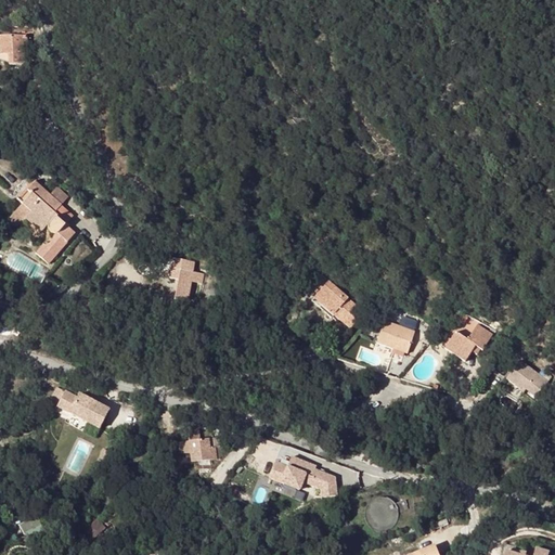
[(23,55),(23,44),(27,44),(27,36),(1,37),(2,55),(10,55),(10,66),(24,65),(23,55)]
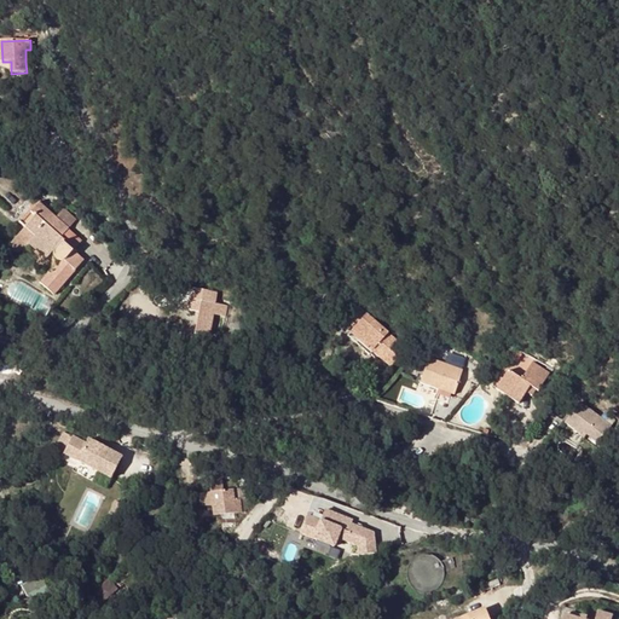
[(69,230),(39,203),(22,224),(27,227),(11,244),(21,253),(36,237),(55,253),(53,254),(55,256),(55,258),(57,260),(58,261),(59,261),(62,261),(63,261),(51,275),(48,273),(40,283),(53,295),(84,261),(76,255),(65,246),(68,243),(62,238),(69,230)]
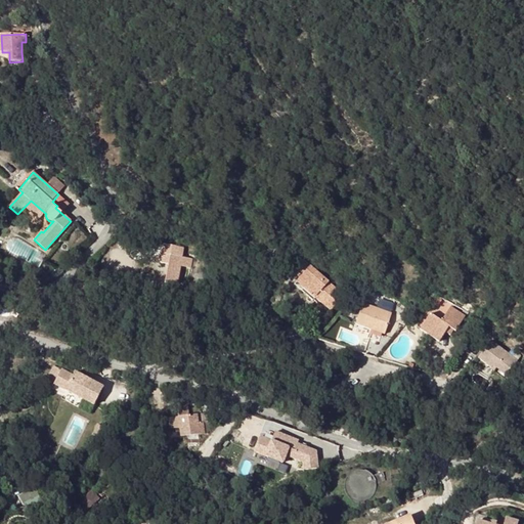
[(52,202),(57,206),(63,199),(58,194),(52,202)]
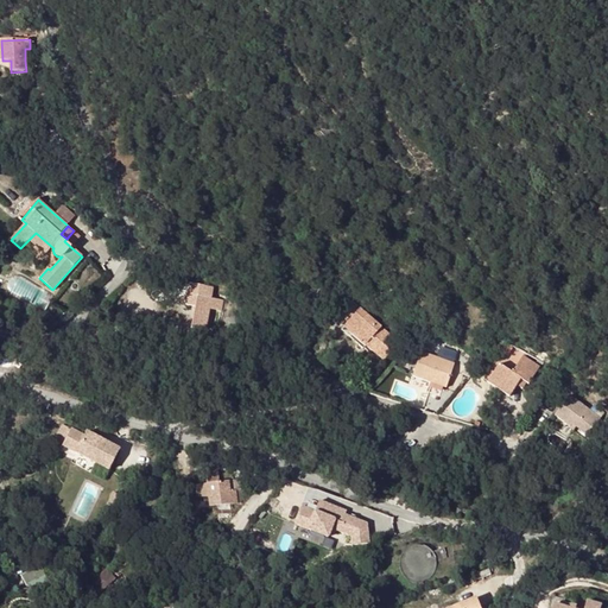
[(67,239),(64,241),(75,251),(77,248),(67,239)]
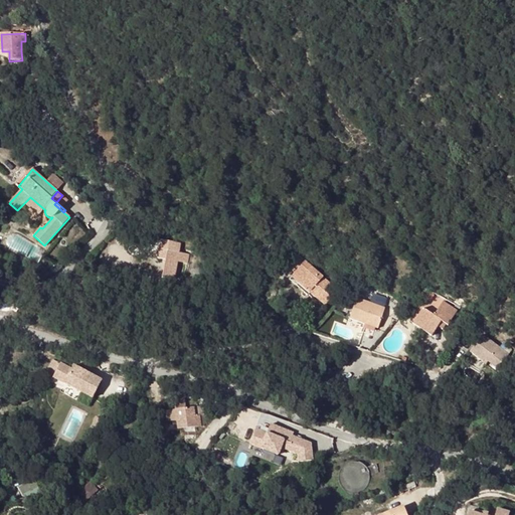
[(175,279),(180,243),(164,241),(162,249),(158,249),(157,259),(165,260),(162,277),(175,279)]
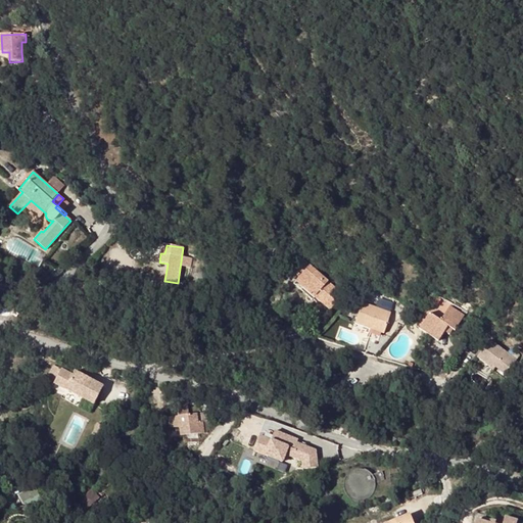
[(324,301),(325,301),(335,289),(328,283),(330,280),(301,262),(288,279),(305,292),(307,288),(324,301)]
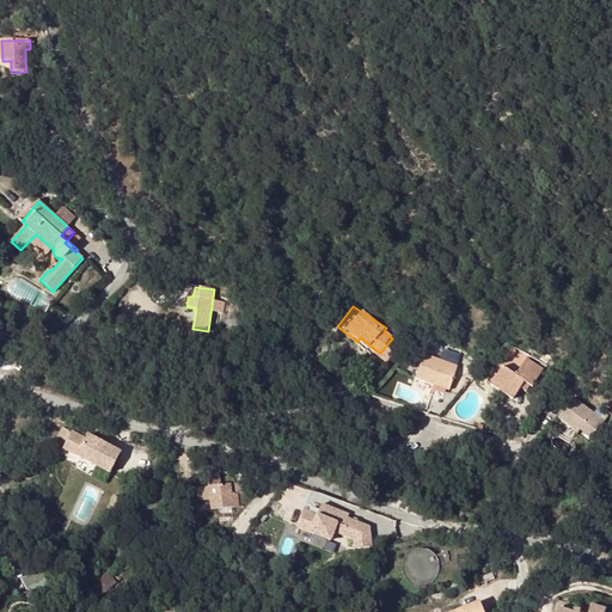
[(242,330),(244,322),(233,319),(230,332),(219,338),(224,346),(237,340),(242,330)]
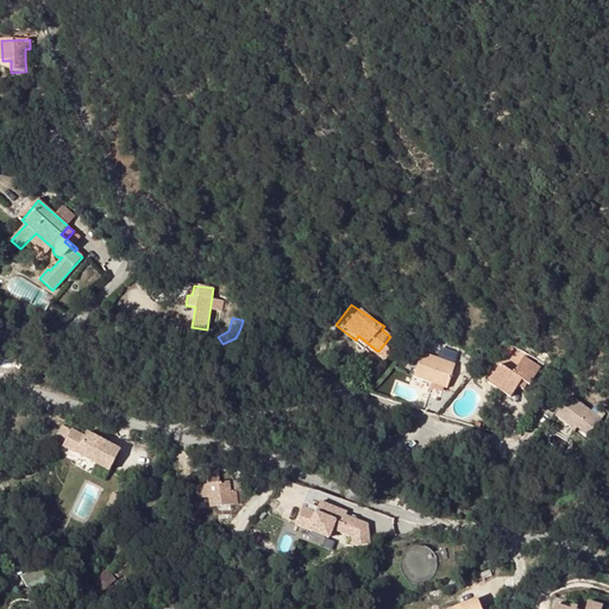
[(416,347),(413,358),(446,364),(449,357),(416,347)]
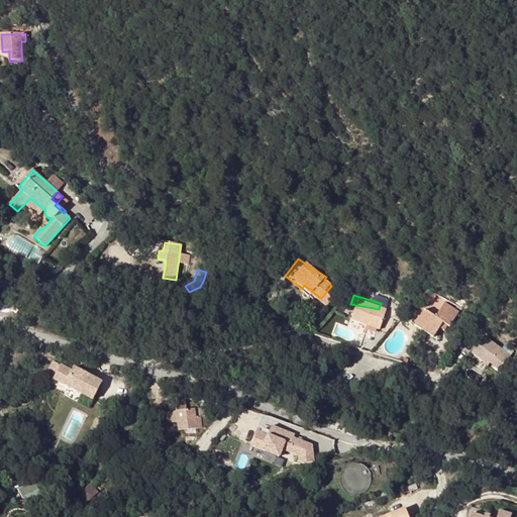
[(435,312),(422,307),(416,324),(436,332),(442,316),(451,320),(457,304),(440,297),(435,312)]
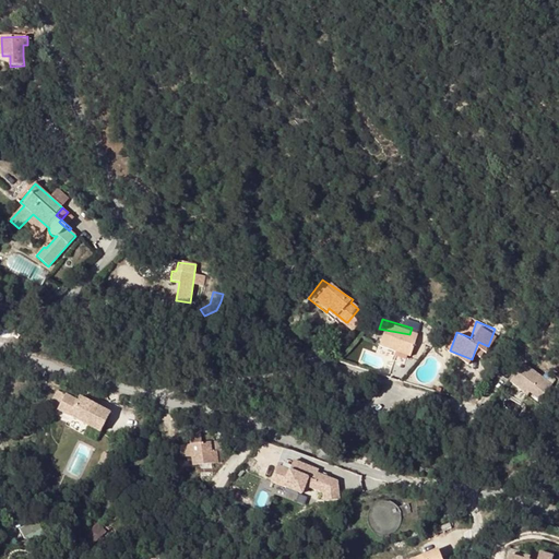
[(406,348),(409,334),(379,329),(376,339),(406,348)]
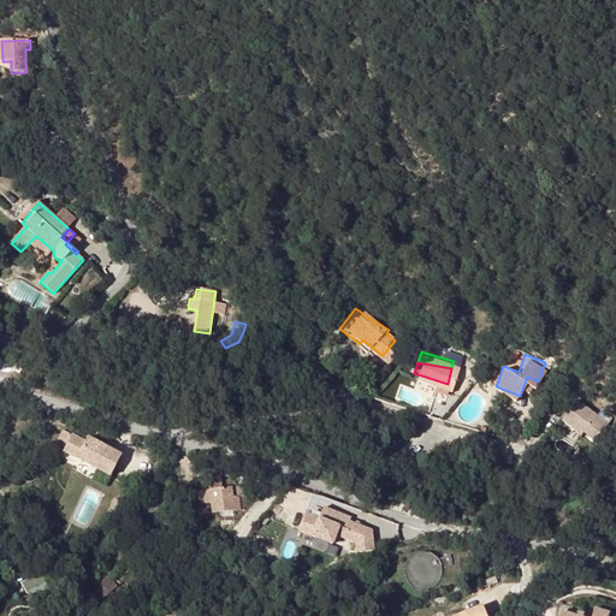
[(560,386),(550,412),(570,419),(572,415),(588,421),(597,398),(560,386)]
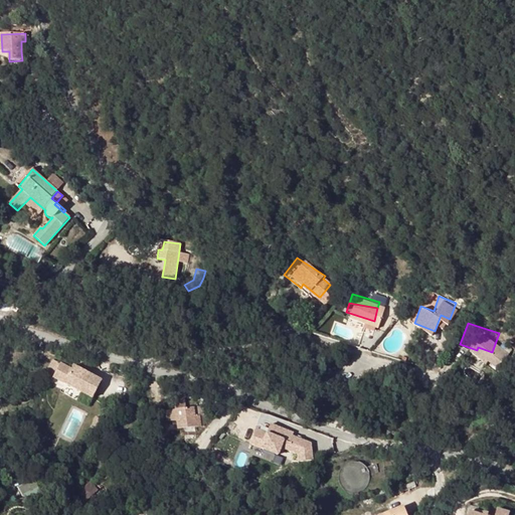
[(61,362),(54,358),(47,372),(54,376),(61,362)]
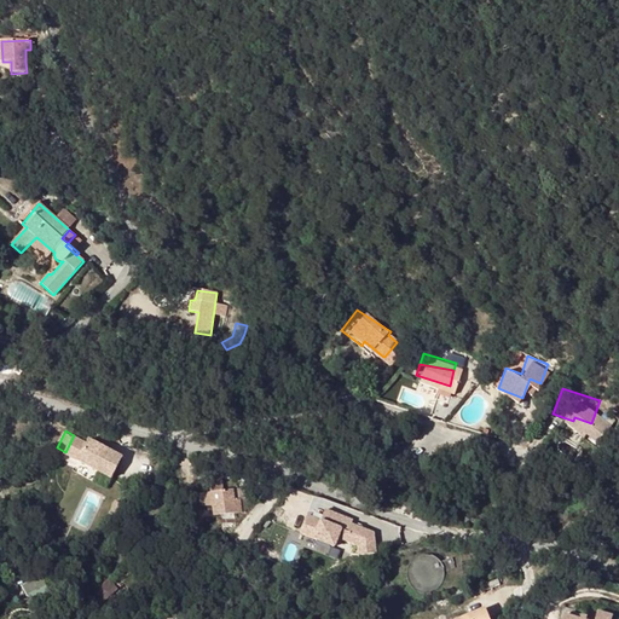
[(65,452),(111,476),(123,456),(90,438),(87,441),(74,435),(65,452)]
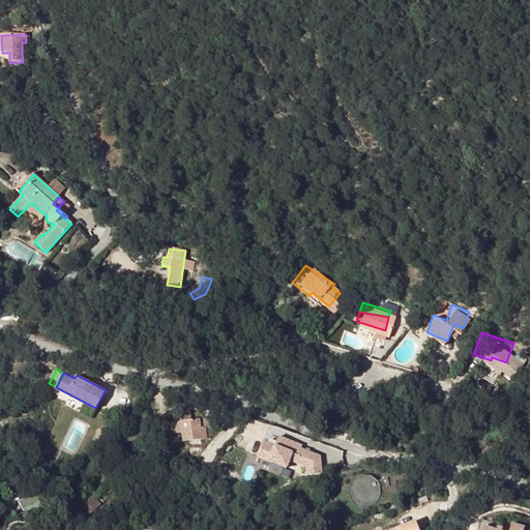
[(189,417),(180,418),(180,422),(173,422),(174,433),(182,432),(183,442),(207,439),(206,429),(201,428),(201,419),(190,420),(189,417)]
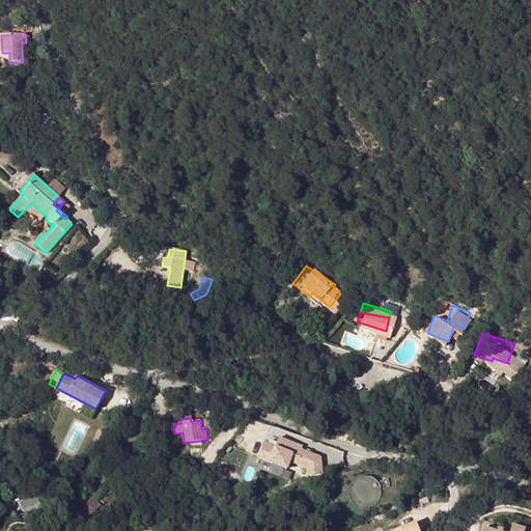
[(327,473),(326,455),(309,449),(309,446),(285,438),(282,447),(270,442),(264,457),(294,469),(297,462),(314,468),(314,476),(327,473)]
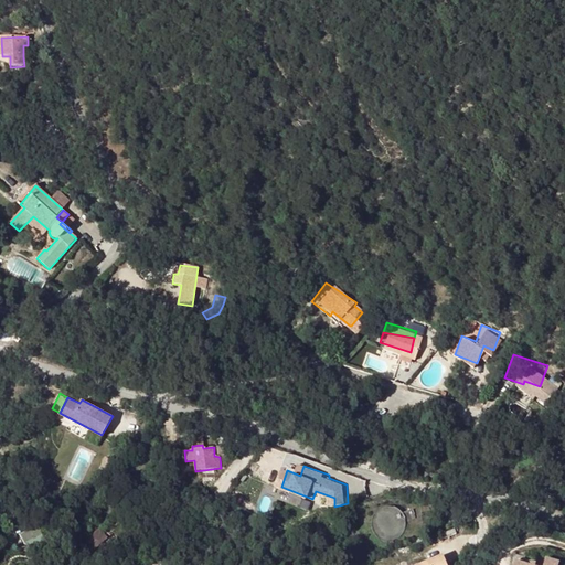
[(97,526),(83,543),(96,555),(110,539),(97,526)]
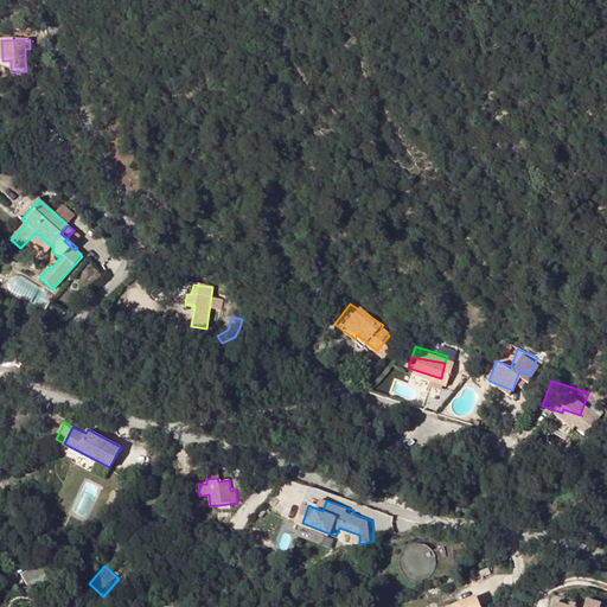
[(589,599),(605,602),(606,596),(590,593),(589,599)]
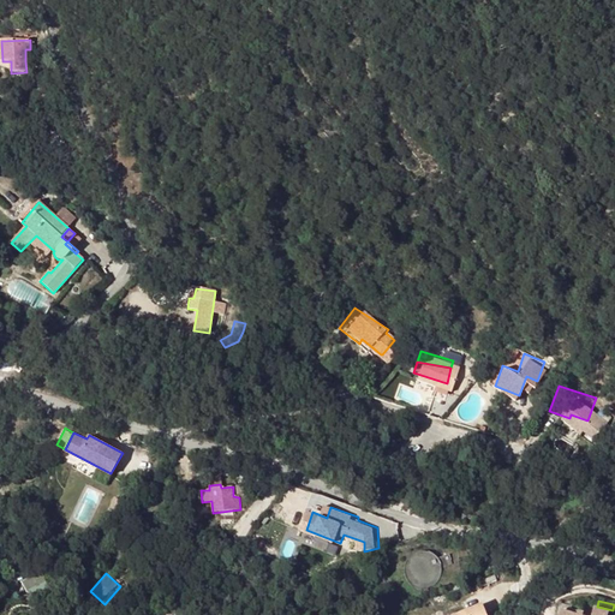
[(596,611),(566,604),(563,614),(611,614),(613,610),(597,607),(596,611)]
